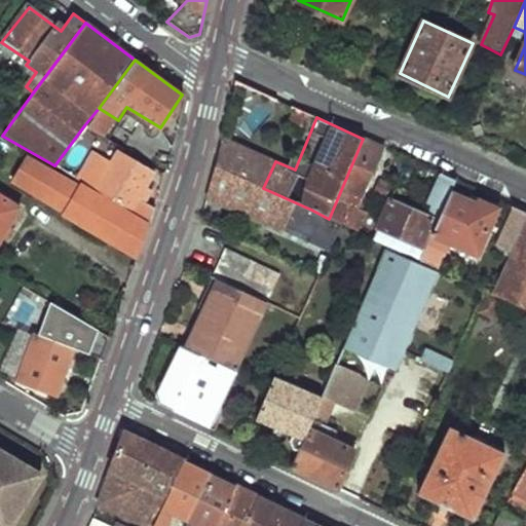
[(0,119),(0,134),(2,136),(9,125),(0,119)]
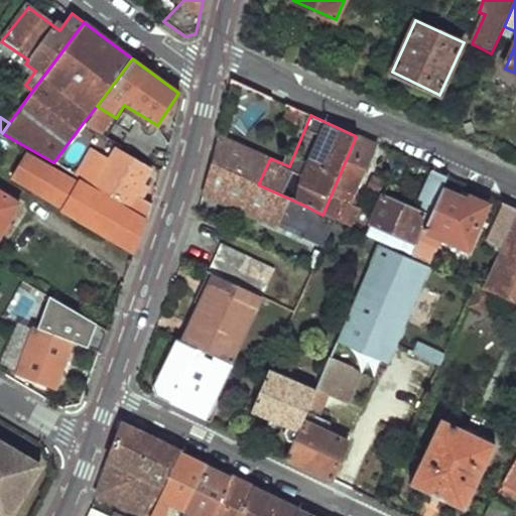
[(217,134),(211,161),(258,184),(270,158),(217,134)]
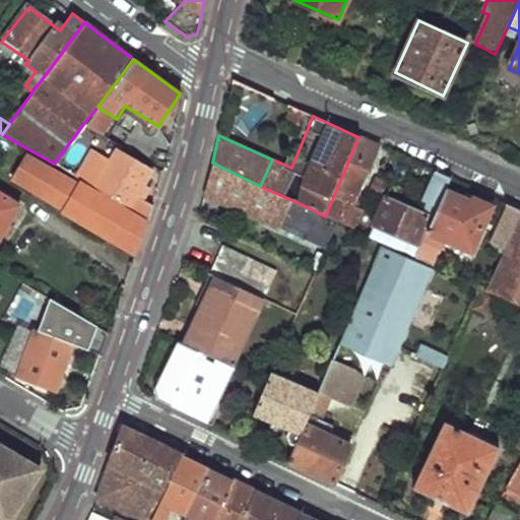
[(359,137),(325,216),(336,220),(348,192),(356,195),(379,146),(359,137)]
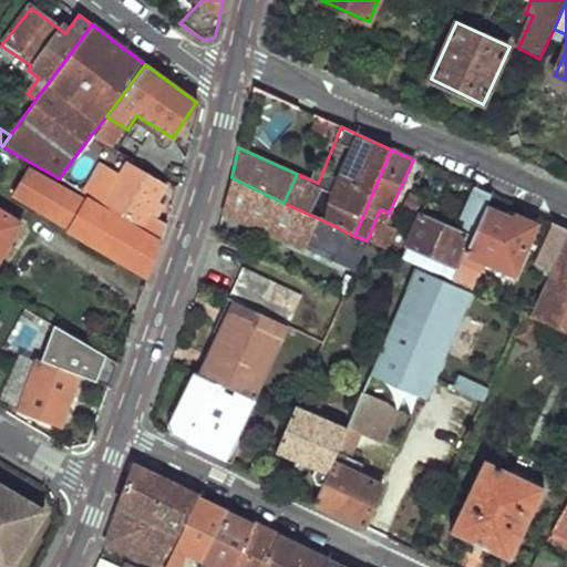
[(148,213),(164,187),(125,163),(117,174),(99,162),(81,191),(100,202),(162,237),(165,223),(148,213)]
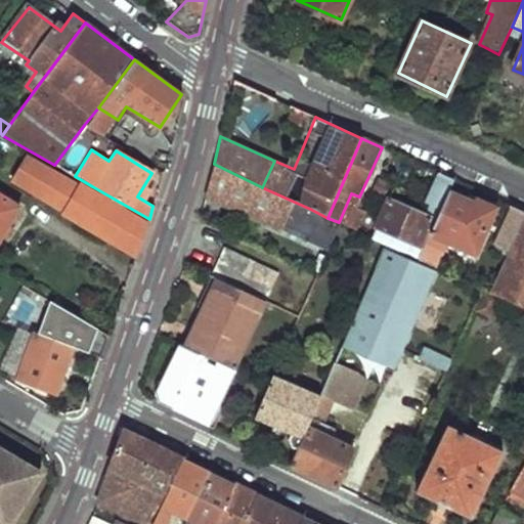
[(11,181),(29,191),(45,165),(27,155),(11,181)]
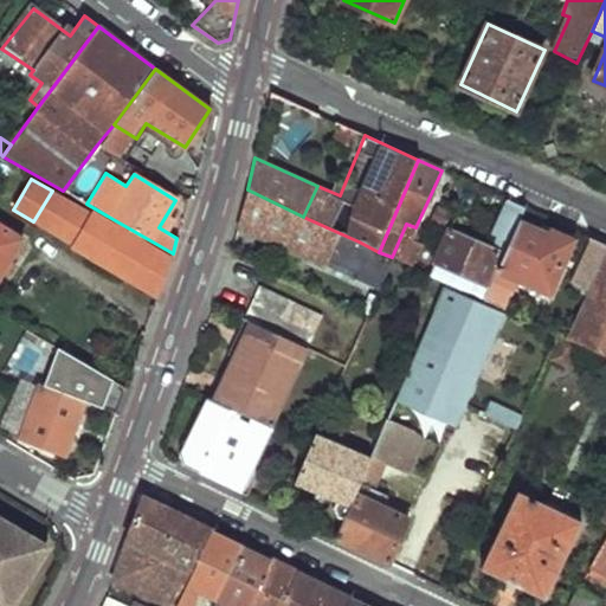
[(239,226),(380,290),(394,258),(392,257),(379,252),(327,227),(303,217),(247,189),(239,226)]
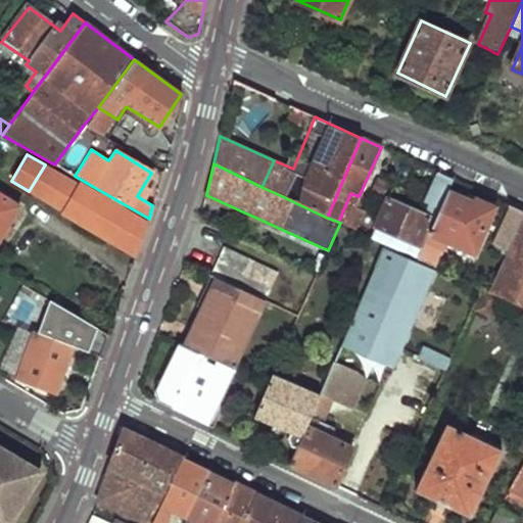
[(147,224),(45,164),(29,191),(136,254),(147,224)]
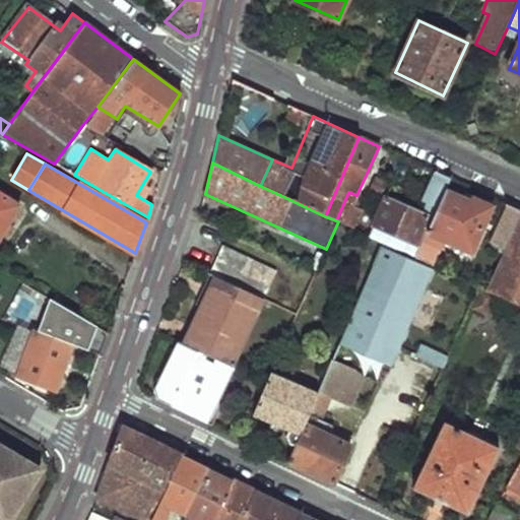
[(386,198),(370,237),(383,242),(386,244),(391,232),(410,240),(405,253),(415,257),(450,178),(436,172),(423,201),(430,204),(424,216),(386,198)]
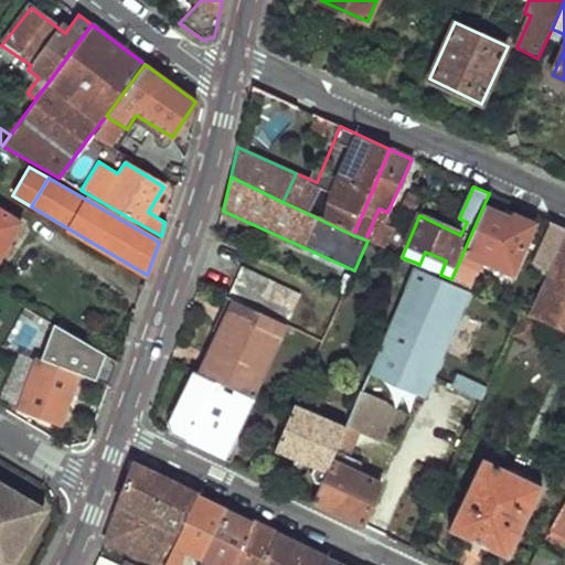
[(489,193),(451,279),(471,289),(484,262),(512,274),(534,224),(514,215),(511,216),(507,214),(511,203),(489,193)]
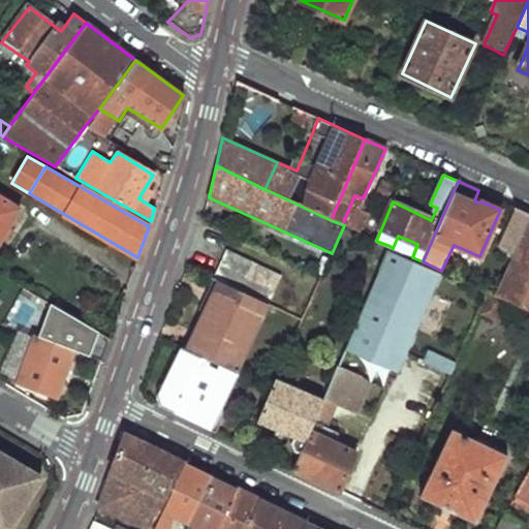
[(381,183),(378,193),(390,196),(393,187),(381,183)]
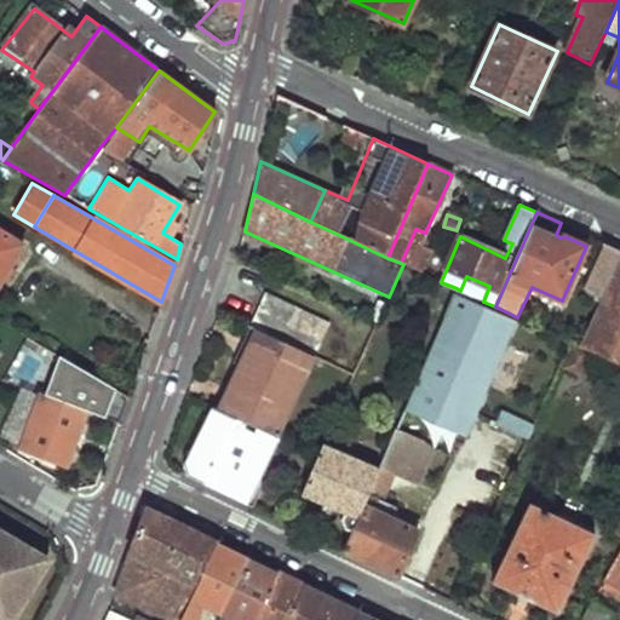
[(0,283),(24,244),(0,228),(0,283)]
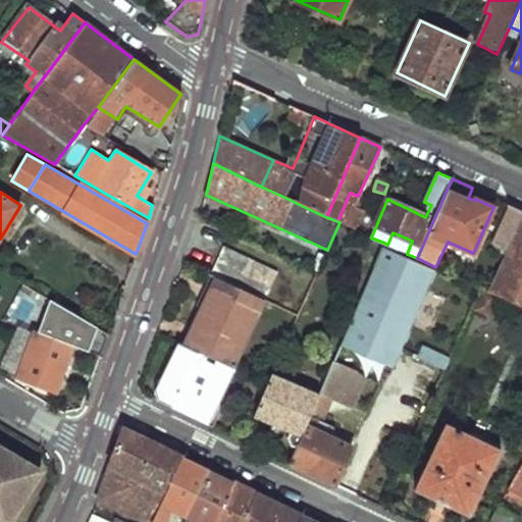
[(521,210),(511,206),(493,245),(509,252),(521,222),(521,210)]
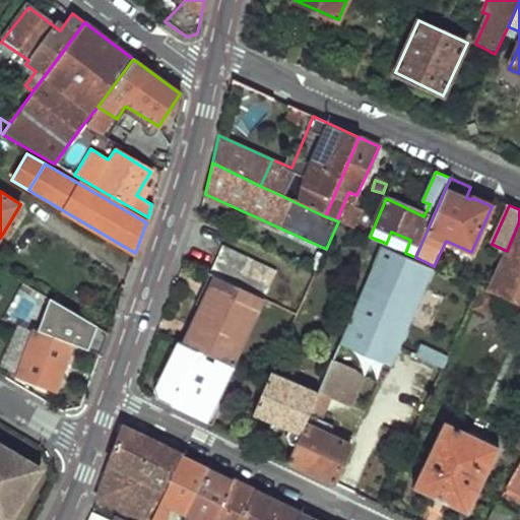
[(519,221),(507,251),(490,291),(495,294),(519,305),(519,221)]
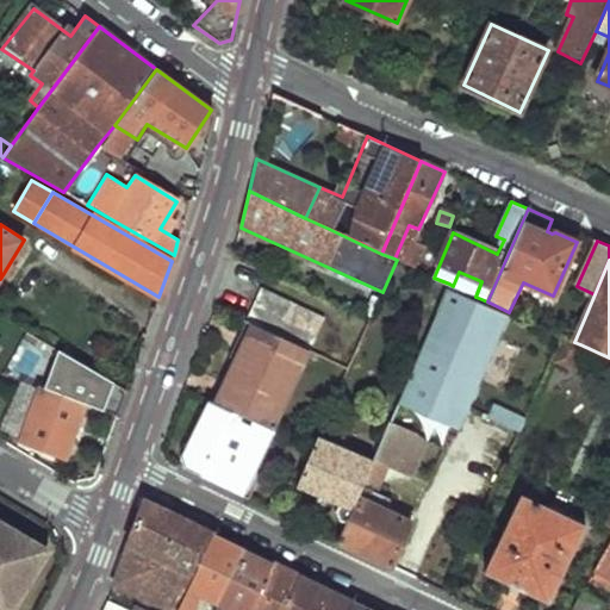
[(448,288),(398,403),(454,428),(504,315),(448,288)]
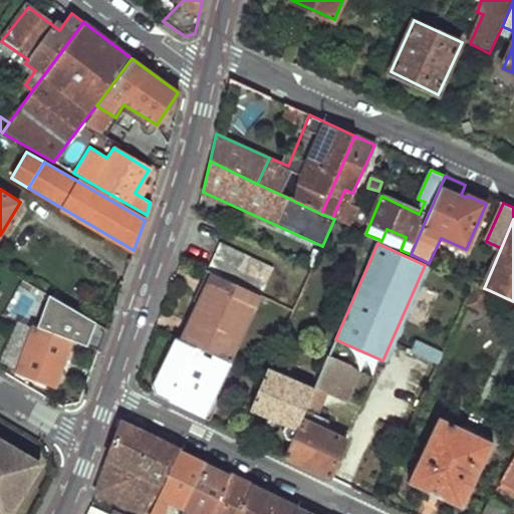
[(222,245),(209,272),(215,274),(261,296),(274,269),(222,245)]
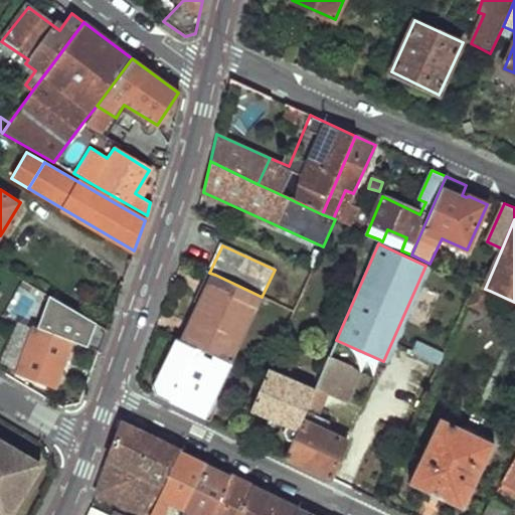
[(215,275),(184,342),(230,364),(262,297),(215,275)]
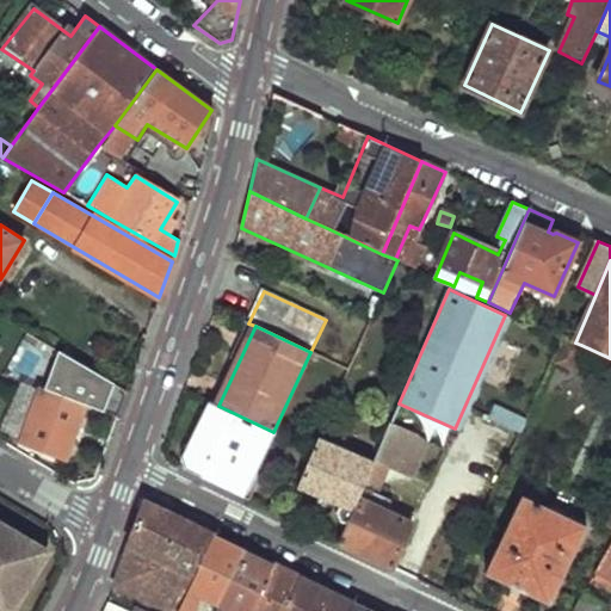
[(566,338),(555,358),(571,365),(581,345),(575,343),(566,338)]
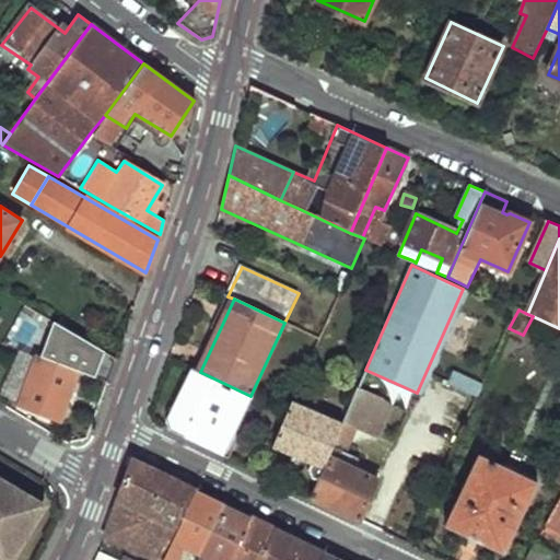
[(116,357),(57,323),(45,357),(111,375),(116,357)]
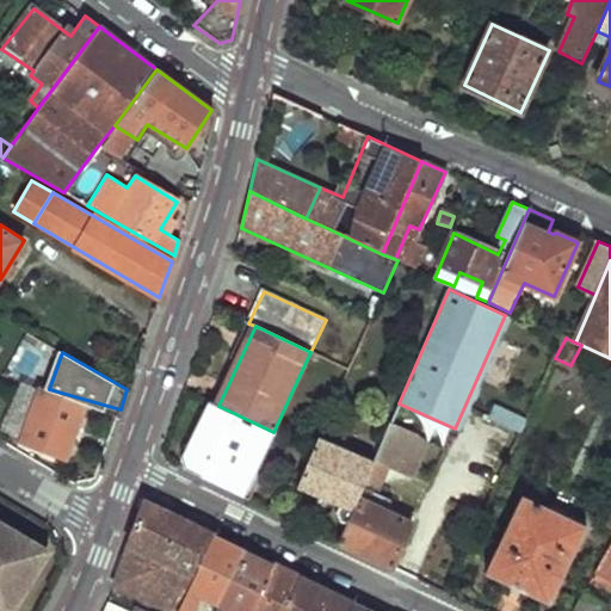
[(88,406),(37,388),(18,445),(69,463),(88,406)]
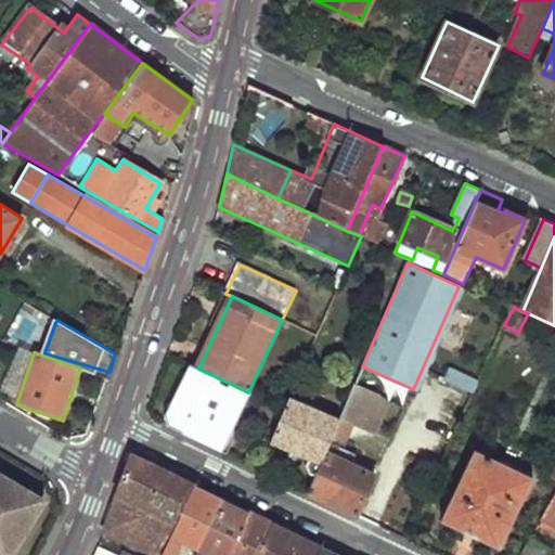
[(189,364),(163,415),(166,425),(221,452),(248,392),(198,369),(189,364)]
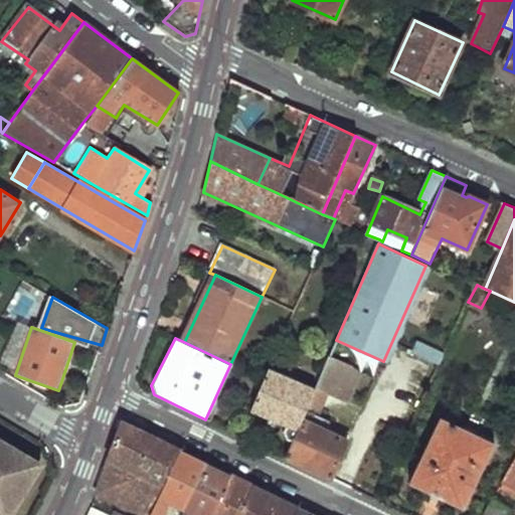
[(439,362),(443,350),(414,341),(410,354),(439,362)]
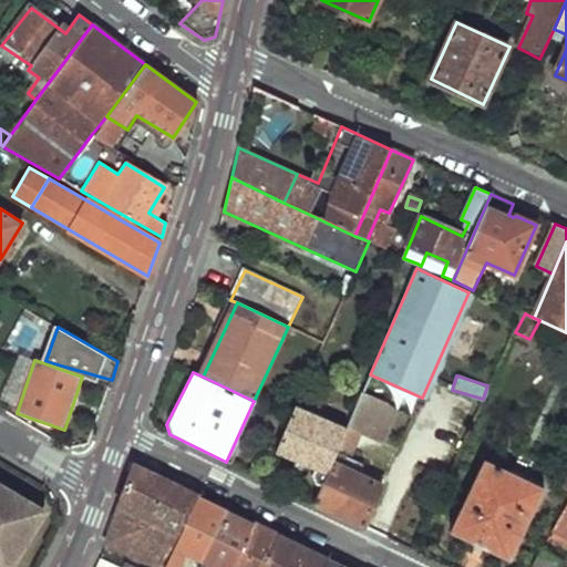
[(387,402),(362,393),(336,456),(322,486),(315,504),(364,528),(382,487),(346,470),(361,435),(382,445),(395,414),(387,402)]
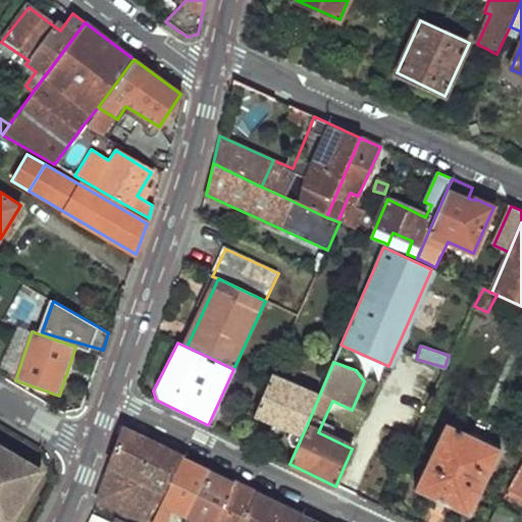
[(267,384),(254,416),(289,432),(285,437),(290,445),(297,448),(309,420),(300,416),(313,387),(299,381),(297,386),(272,374),(267,384)]
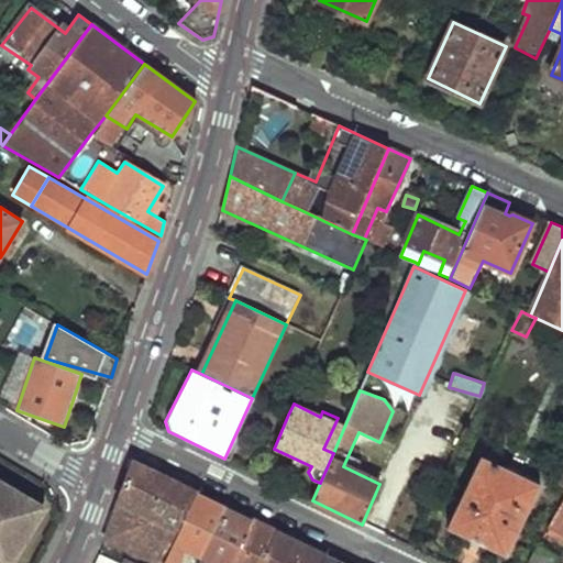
[(483,457),(449,529),(507,556),(541,484),(483,457)]
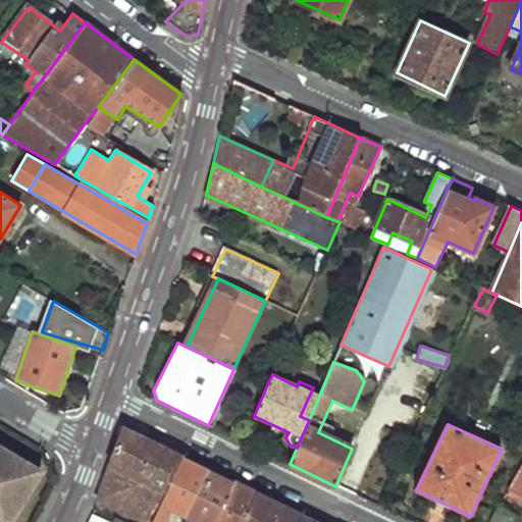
[(122,429),(105,477),(161,504),(184,459),(122,429)]
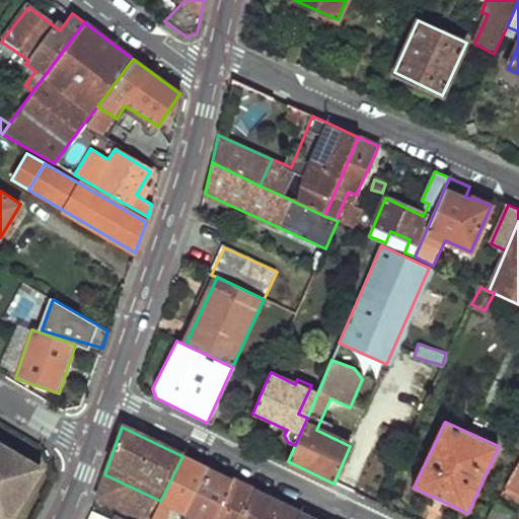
[(22,464),(0,450),(0,515),(6,518),(10,518),(33,482),(17,472),(22,464)]
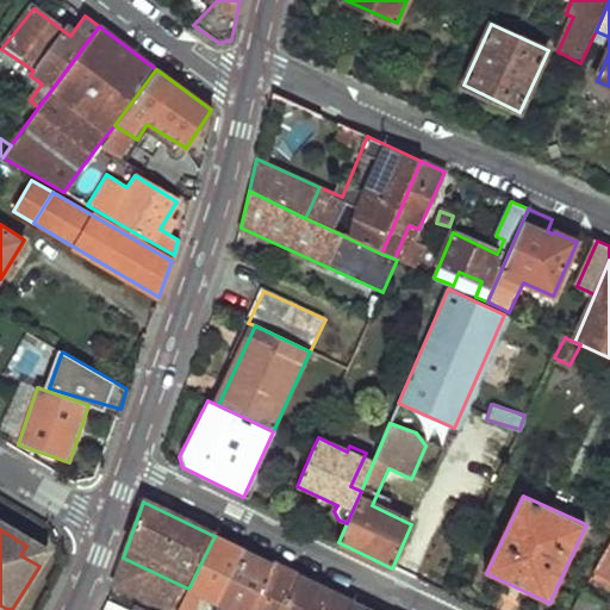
[(215,536),(188,589),(178,609),(194,609),(199,602),(198,598),(216,607),(244,551),(215,536)]
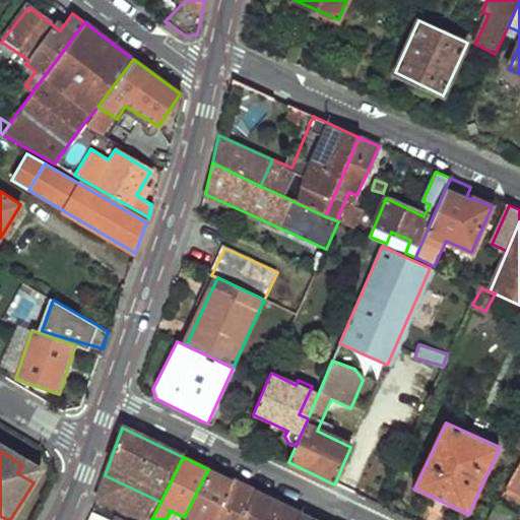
[(519,459),(504,486),(519,496),(519,459)]
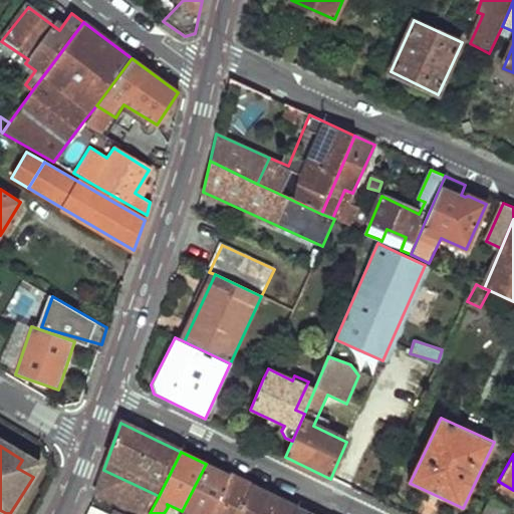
[(206,464),(182,511),(188,513),(210,513),(230,476),(206,464)]
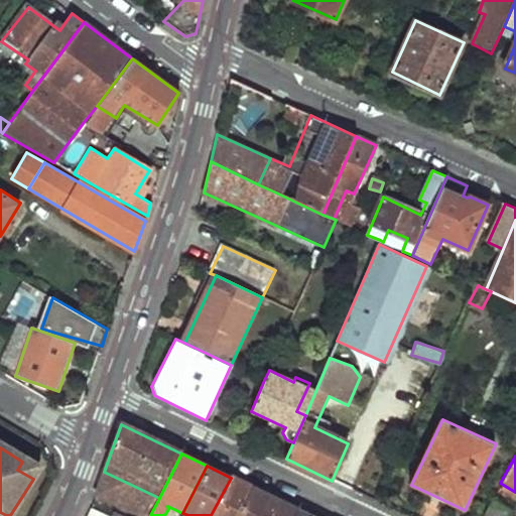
[(97,494),(141,515),(140,515),(150,515),(159,498),(104,472),(97,494)]
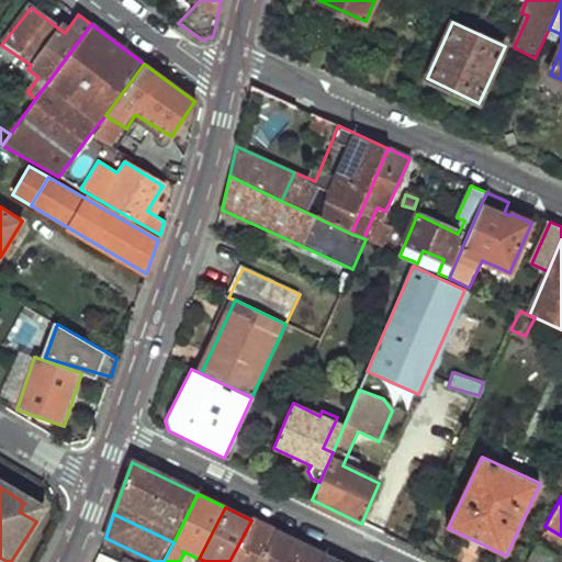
[(251,520),(229,561),(260,561),(276,531),(251,520)]
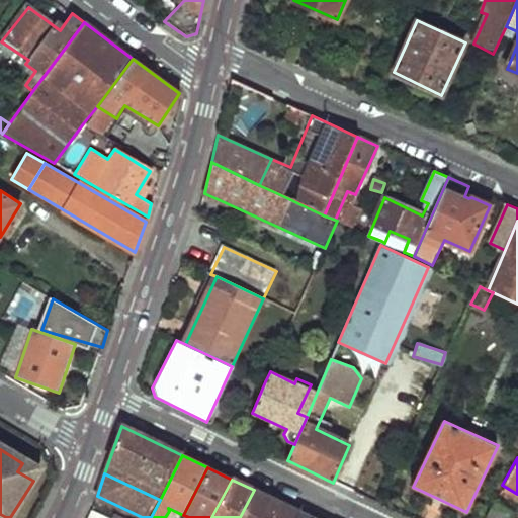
[(254,490),(240,517),(293,517),(297,511),(254,490)]
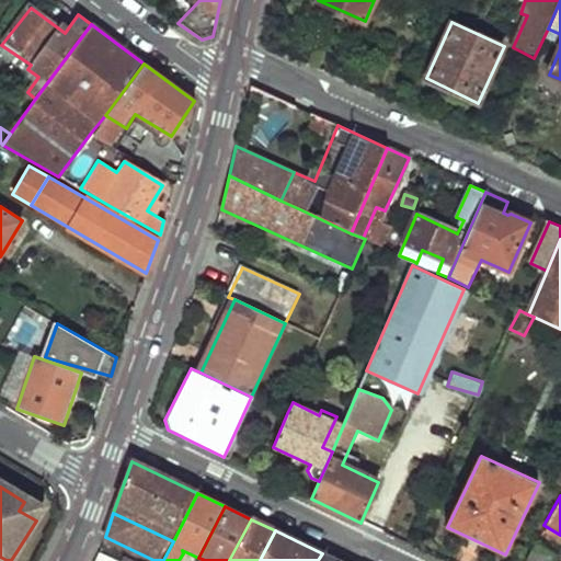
[(534,542),(523,560),(549,560),(553,554),(534,542)]
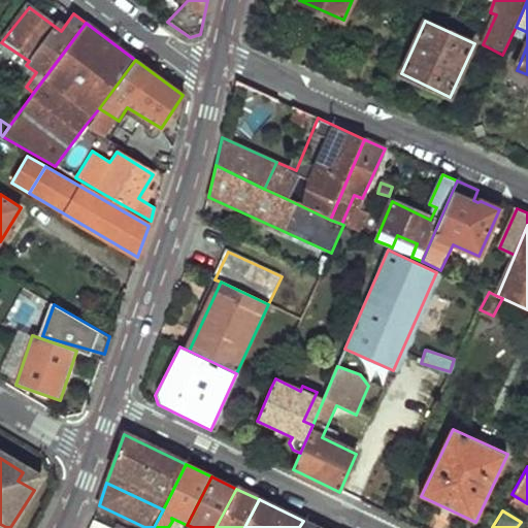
All buildings are outlined.
